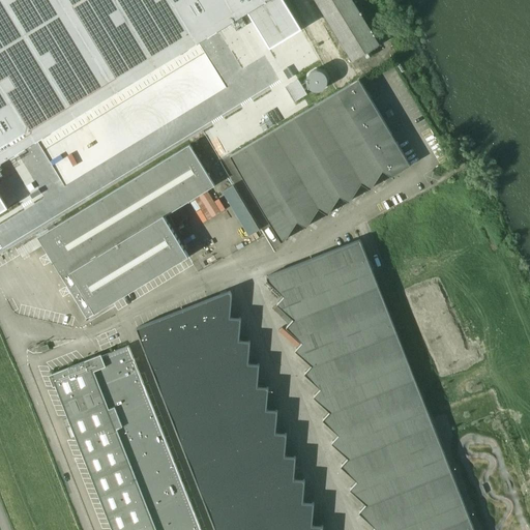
[(0,0),(0,210),(6,207),(0,195),(0,162),(36,141),(198,42),(248,11),(270,47),(300,28),(283,0),(0,0)]
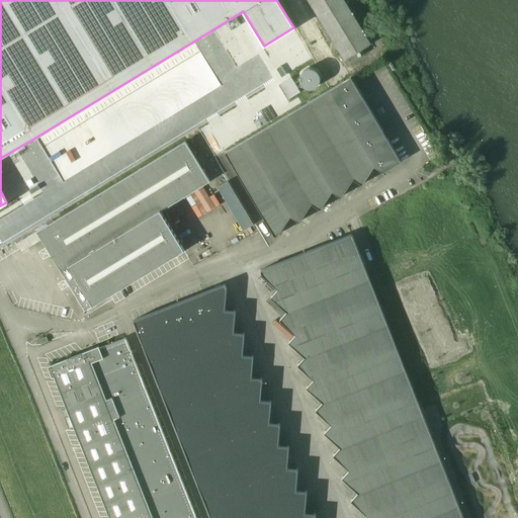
[(371,42),(345,0),(309,0),(345,59),(371,42)]
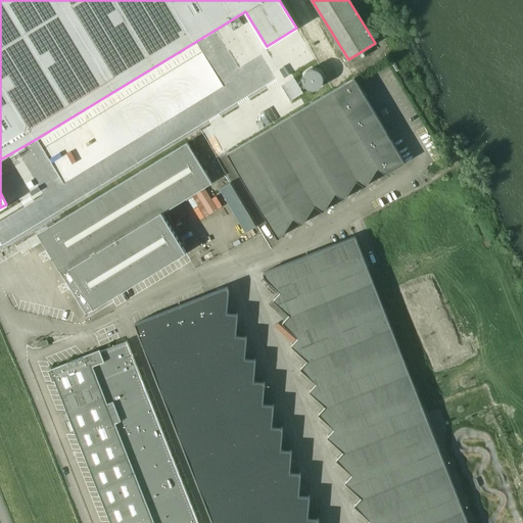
[(406,162),(354,78),(227,153),(278,238),(282,236),(294,218),(302,224),(315,205),(324,211),(336,192),(345,198),(358,180),(366,186),(378,168),(387,174),(406,162)]
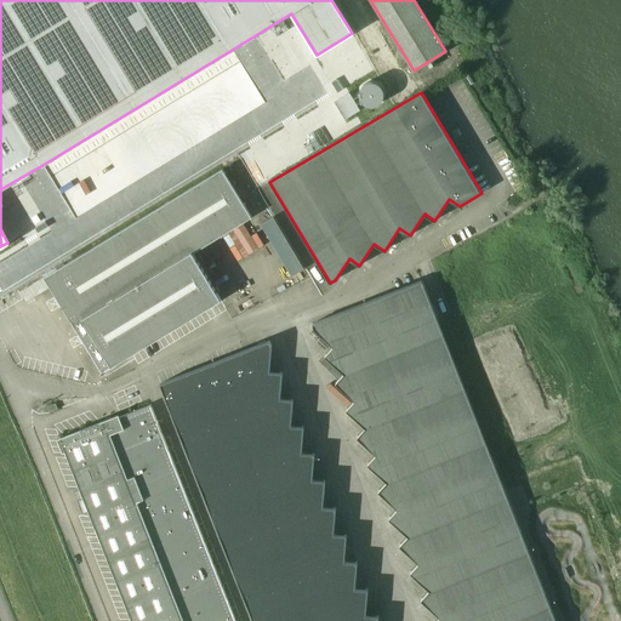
[(359,110),(357,107),(357,104),(353,101),(353,98),(348,92),(334,102),(345,119),(359,110)]
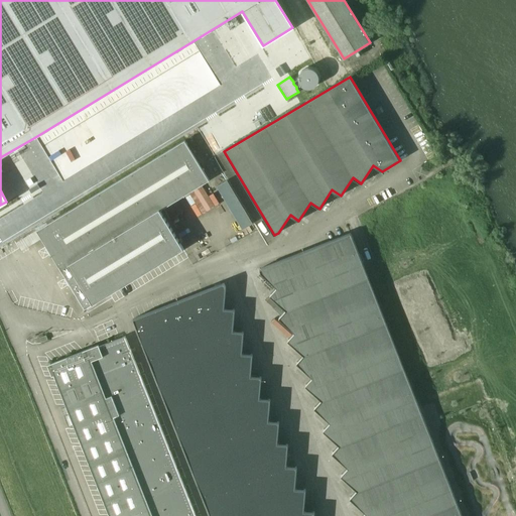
[(183,248),(159,210),(209,179),(184,140),(53,220),(36,230),(85,308),(93,303),(183,248)]
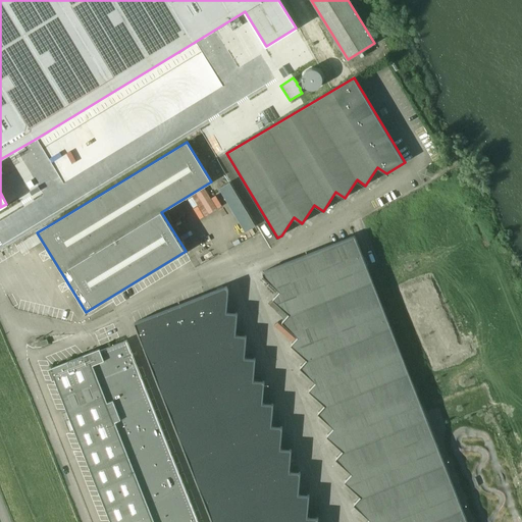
[(467,521),(355,236),(263,272),(264,276),(280,291),(273,299),(290,314),(282,321),(299,336),(292,345),(308,359),(300,367),(316,382),(309,390),(325,405),(318,413),(334,428),(327,435),(344,451),(336,459),(353,473),(345,481),(361,497),(354,504),(370,519),(366,521),(467,521)]
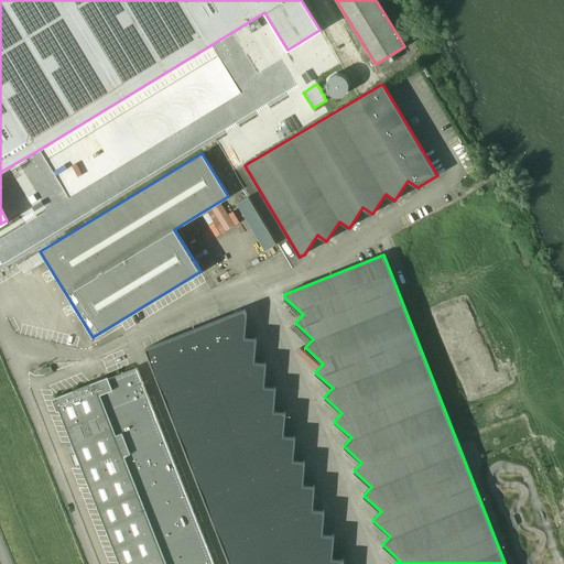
[(343,563),(344,560),(333,559),(334,535),(323,534),(325,511),(313,510),(315,486),(303,485),(305,462),(293,461),(295,436),(284,436),(285,412),(274,411),(275,388),(264,387),(267,362),(255,362),(257,338),(245,337),(247,314),(245,310),(145,348),(230,563),(343,563)]
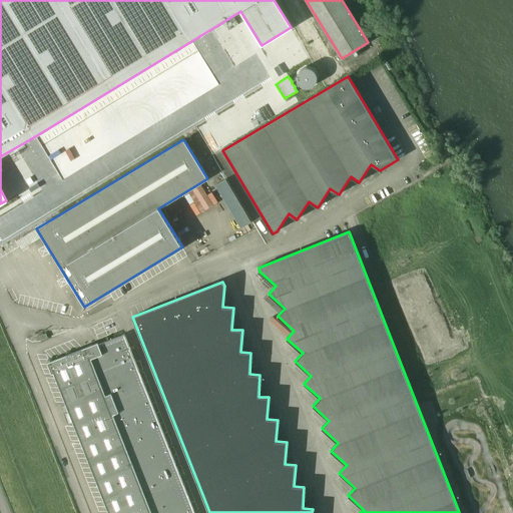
[(194,512),(124,334),(50,364),(50,362),(49,362),(108,512),(194,512)]
